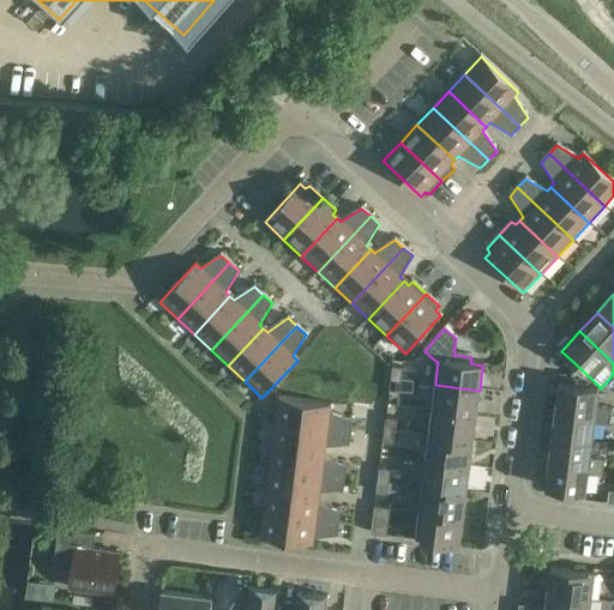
[(391,380),(401,381),(402,370),(392,369),(391,380)]
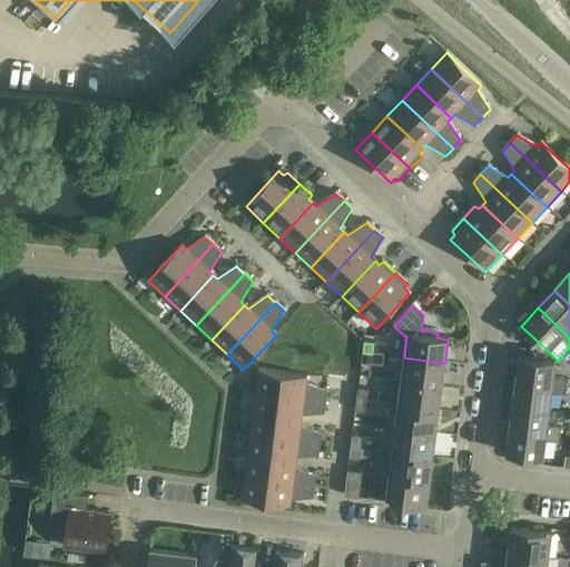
[(371,365),(372,354),(363,353),(361,364),(371,365)]
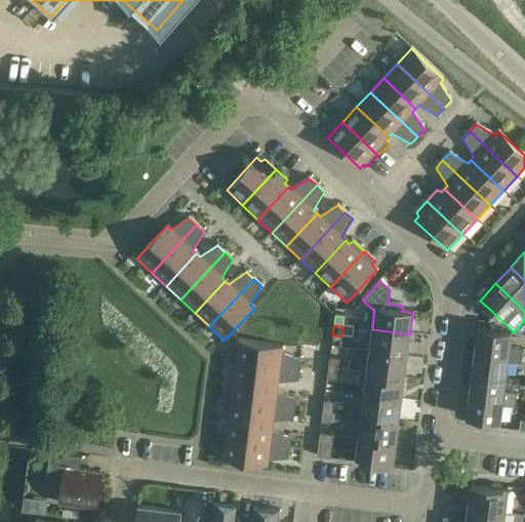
[(407,357),(410,334),(372,329),(369,352),(407,357)]
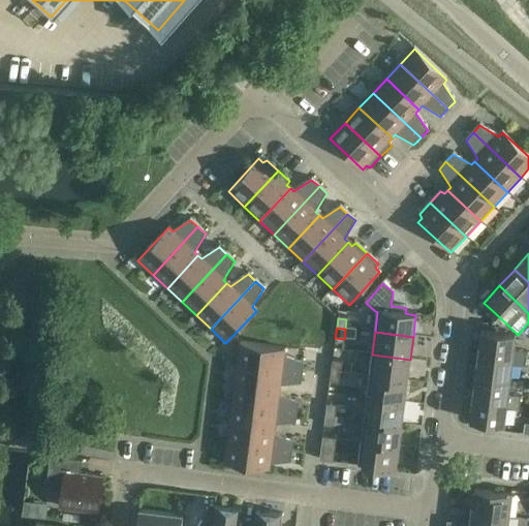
[(478,354),(525,361),(526,354),(512,352),(515,336),(481,332),(478,354)]
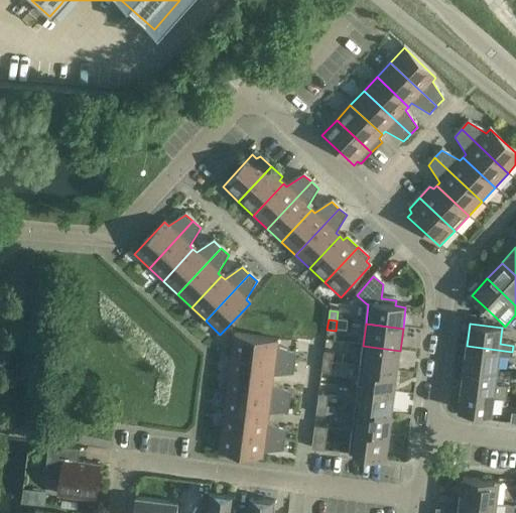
[(231,357),(294,365),(296,355),(276,348),(277,342),(234,337),(231,357)]
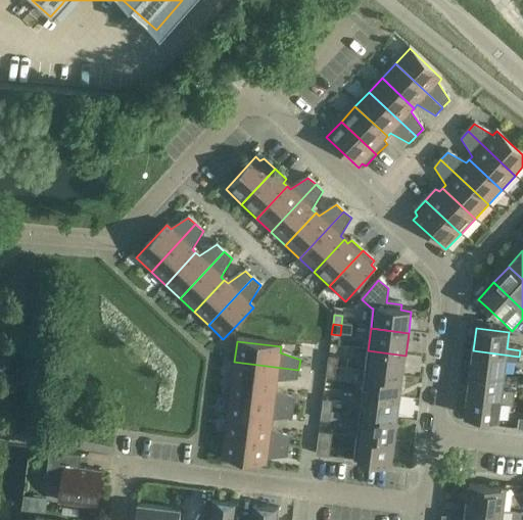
[(402,378),(406,356),(368,350),(365,373),(402,378)]
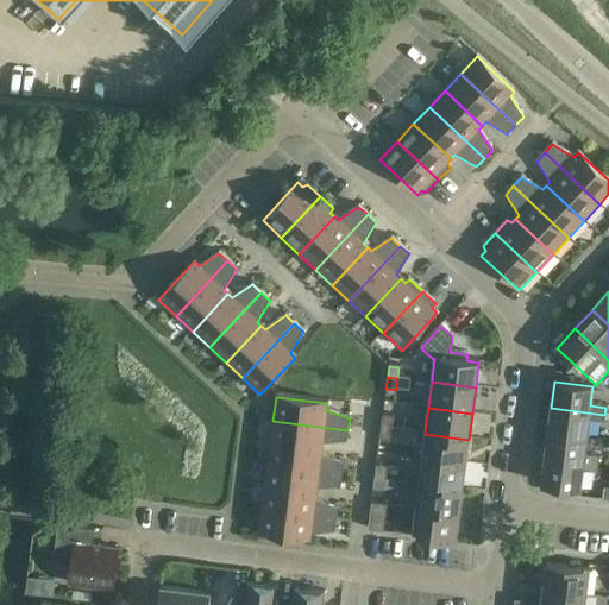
[(603,423),(604,415),(551,408),(548,434),(586,439),(589,421),(603,423)]
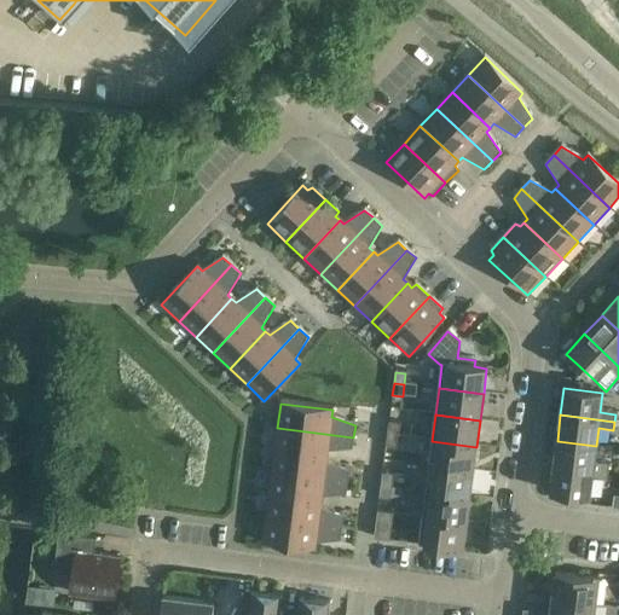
[(387,435),(398,436),(399,424),(388,423),(387,435)]
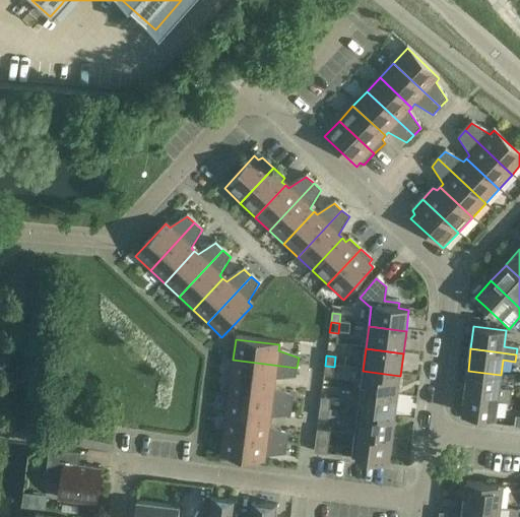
[(296,378),(297,368),(233,360),(231,379),(274,384),(275,380),(296,378)]
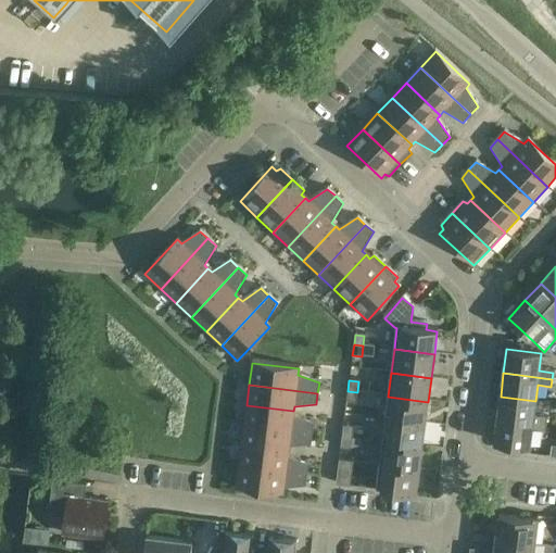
[(355,403),(357,392),(348,391),(346,402),(355,403)]
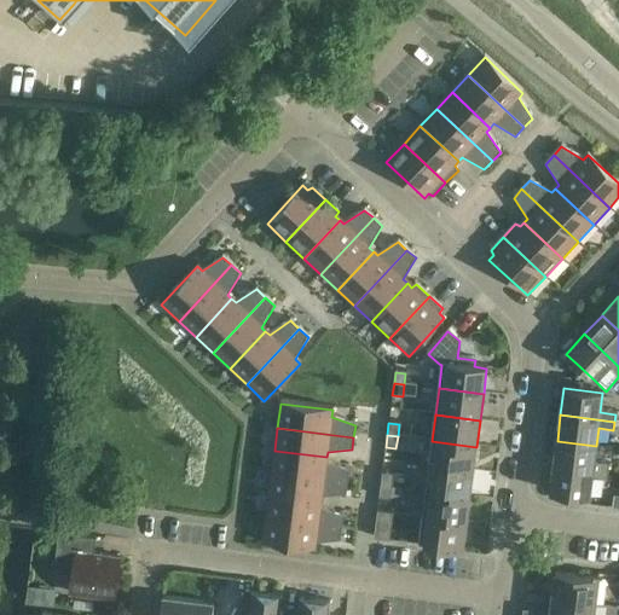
[(473,473),(476,447),(432,441),(428,466),(473,473)]
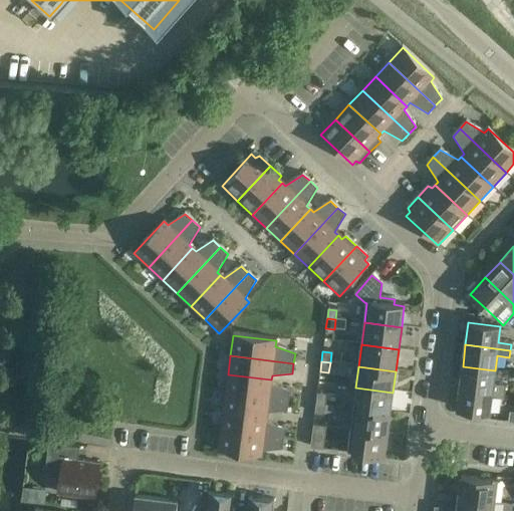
[(493,386),(495,370),(463,366),(460,388),(505,394),(506,387),(493,386)]
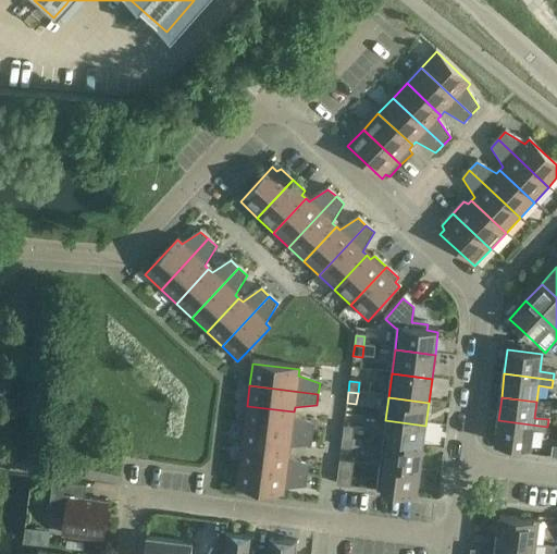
[(293,417),(294,411),(247,406),(244,427),(313,435),(314,425),(293,417)]
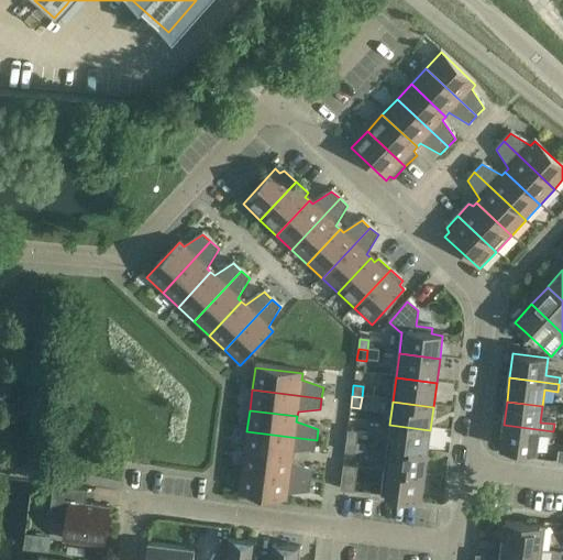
[(427,454),(430,430),(389,425),(387,449),(427,454)]
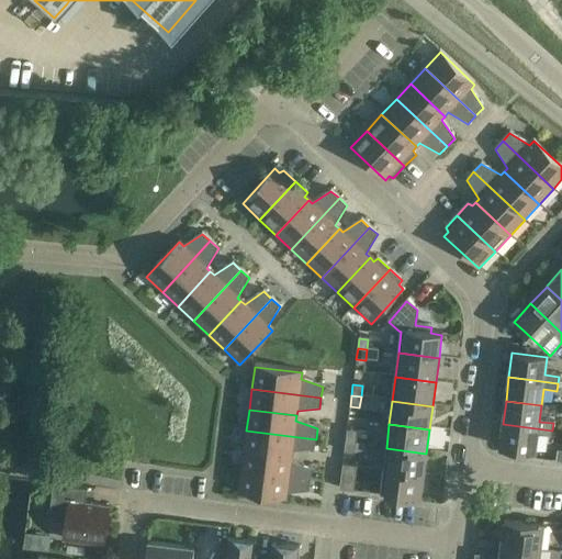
[(551,438),(552,431),(503,424),(499,449),(508,450),(507,456),(524,458),(525,453),(535,454),(537,436),(551,438)]
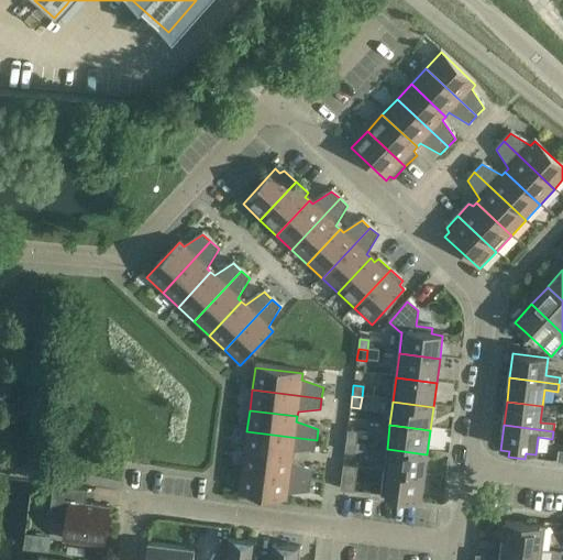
[(315,451),(317,440),(246,431),(244,452),(291,458),(293,453),(315,451)]
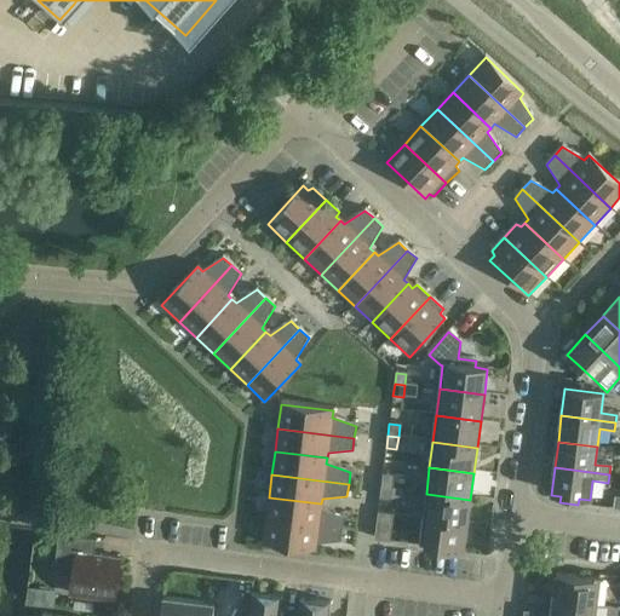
[(380,488),(391,489),(392,478),(383,476),(380,488)]
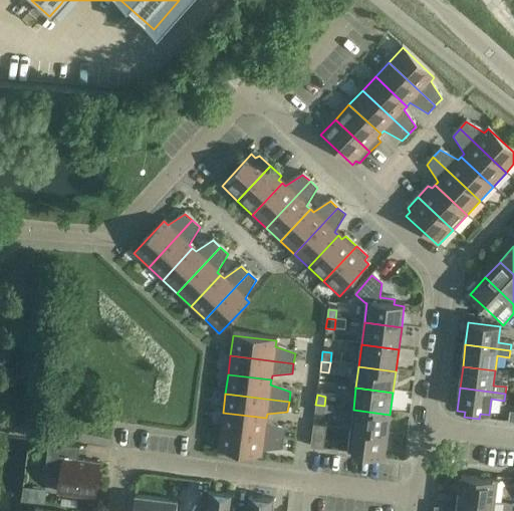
[(325,397),(324,406),(334,408),(335,398),(325,397)]
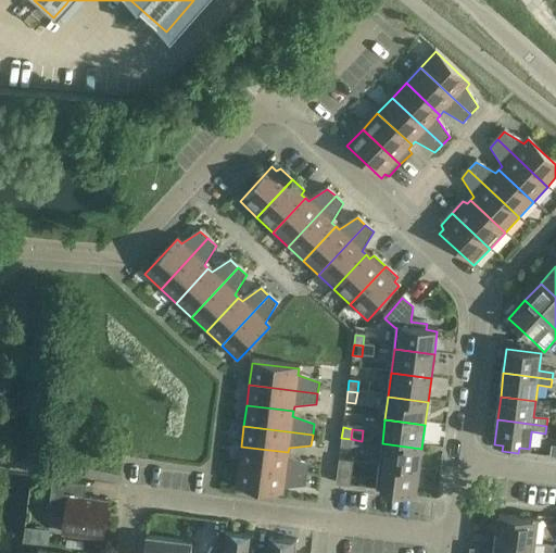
[(350,450),(351,439),(341,438),(340,449),(350,450)]
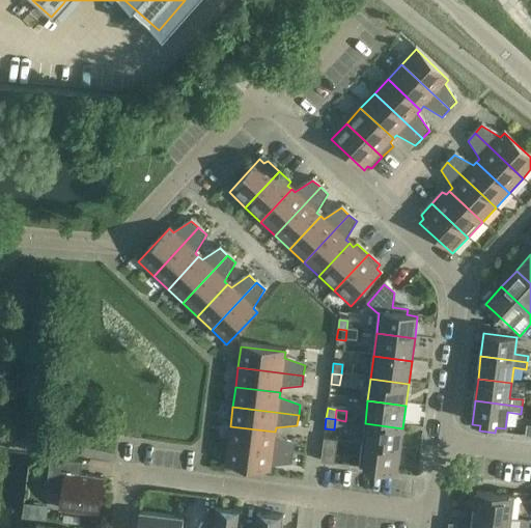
[(335,419),(334,429),(344,426),(345,421),(335,419)]
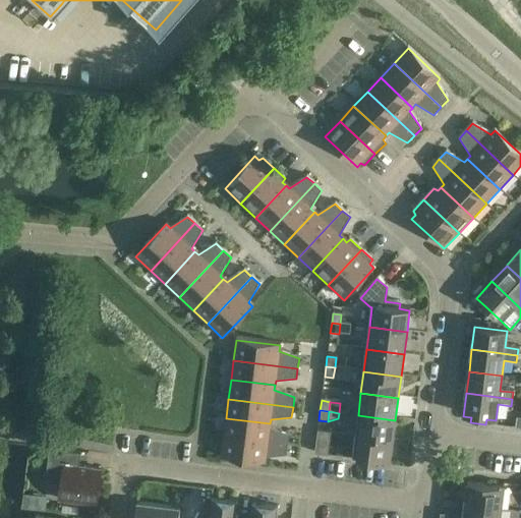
[(393,443),(395,420),(358,415),(355,438),(393,443)]
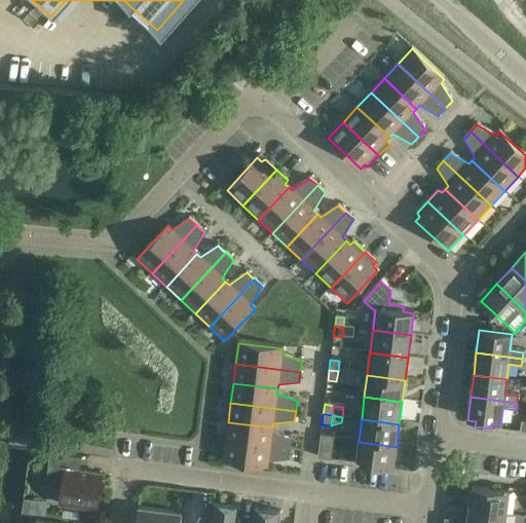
[(272,433),(272,427),(228,422),(226,442),(291,450),(292,440),(272,433)]
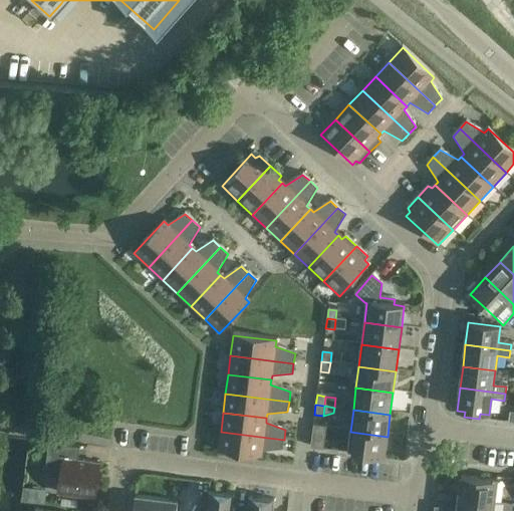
[(323,450),(326,428),(312,426),(310,448),(323,450)]
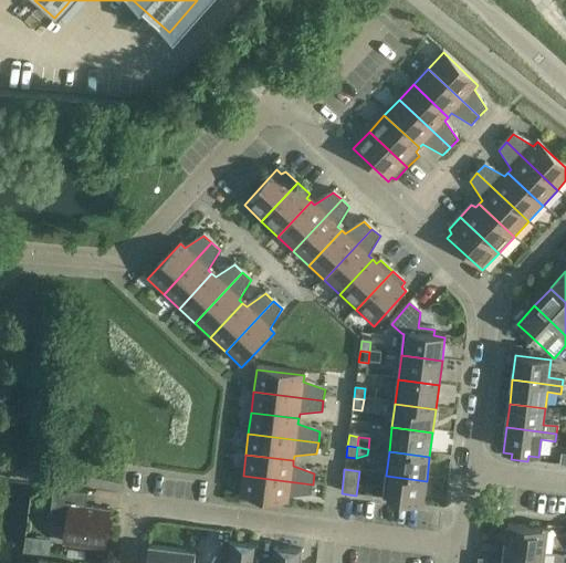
[(311,496),(313,485),(243,476),(240,498),(290,503),(290,498),(311,496)]
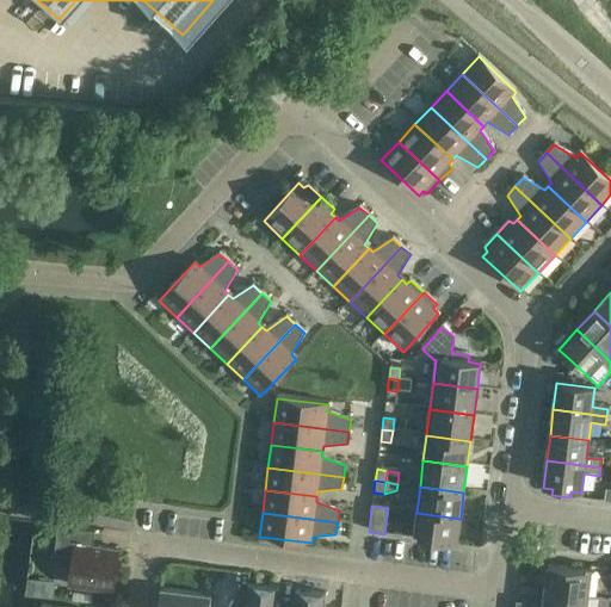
[(457,544),(461,519),(417,513),(413,539),(457,544)]
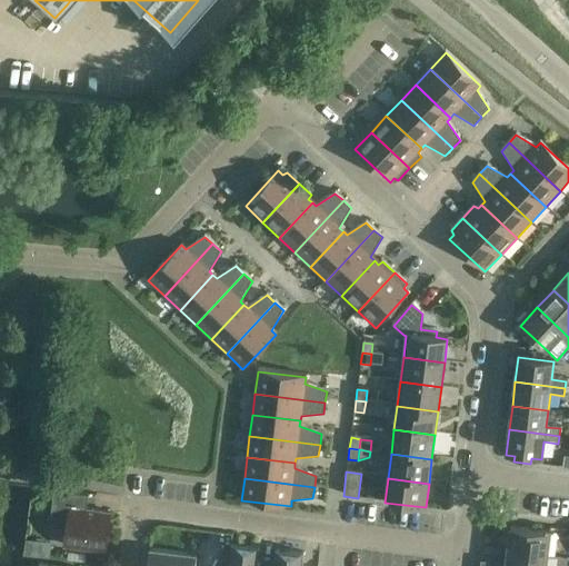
[(106,554),(110,515),(86,512),(88,496),(53,492),(52,499),(50,520),(55,526),(66,527),(62,548),(106,554)]
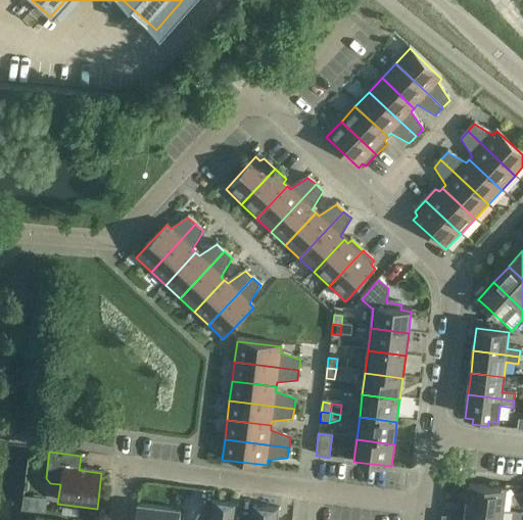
[(466,508),(502,512),(505,490),(469,485),(466,508)]
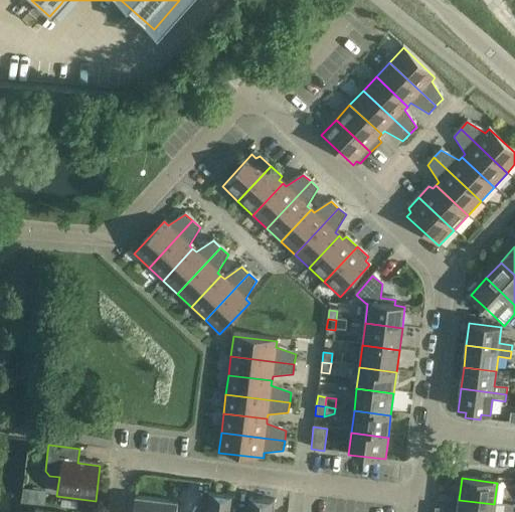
[(232,511),(234,497),(208,494),(205,511),(232,511)]
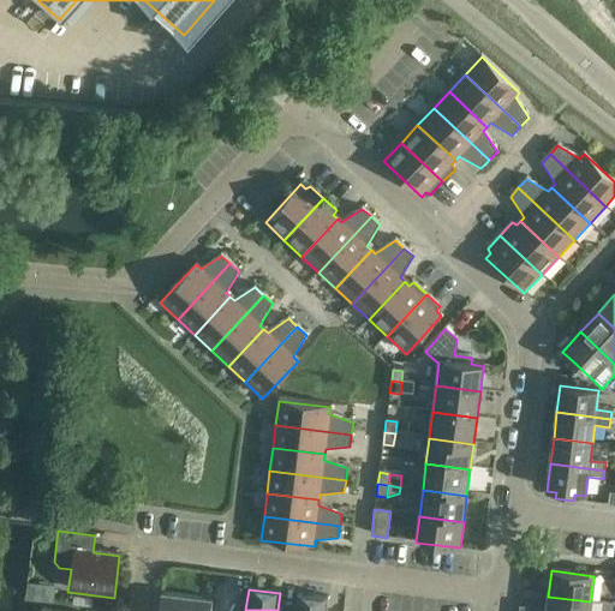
[(210,610),(212,601),(161,595),(159,610),(210,610)]
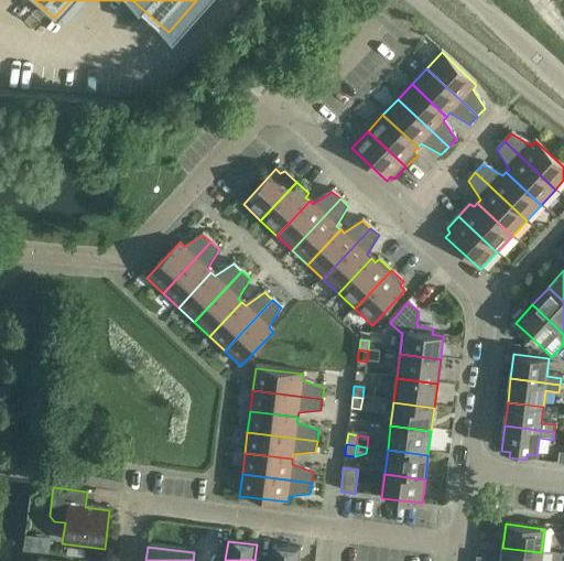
[(297,560),(300,550),(271,547),(269,560),(297,560)]
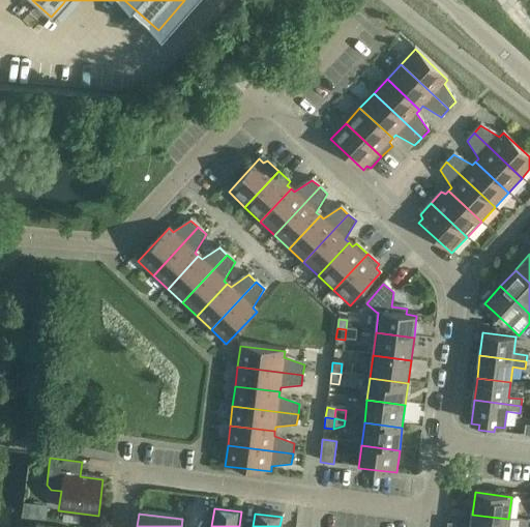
[(507,526),(508,519),(472,515),(470,526),(507,526)]
